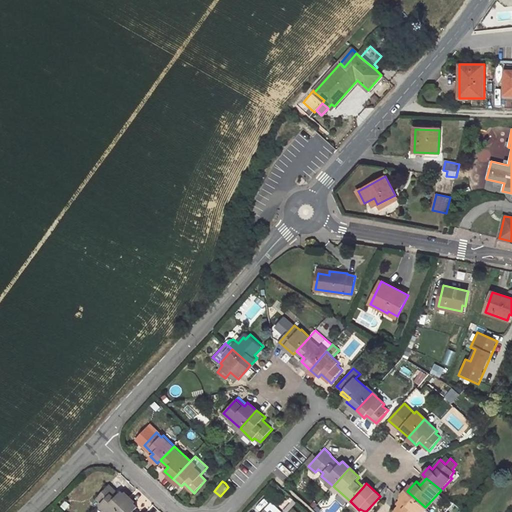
[(114,511),(128,498),(121,491),(119,494),(109,485),(97,498),(102,503),(100,505),(107,511),(114,511)]
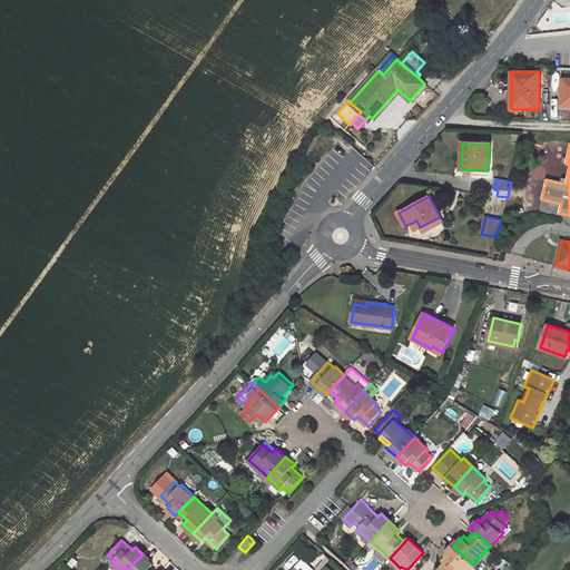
[(453,547),(446,554),(450,558),(440,569),(469,569),(473,564),(453,547)]
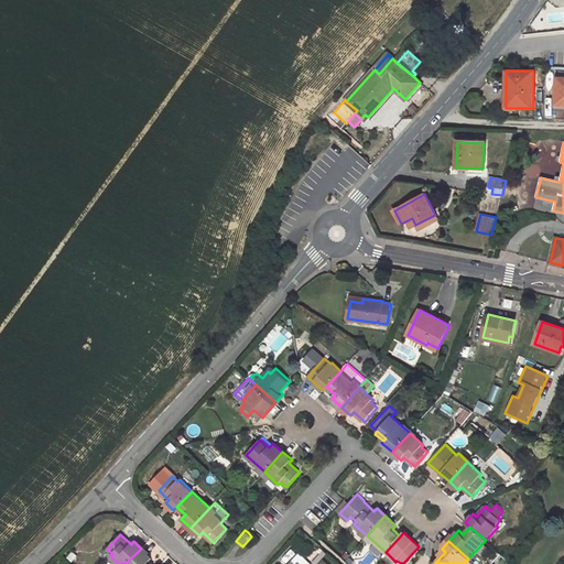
[(149,563),(148,562),(151,559),(141,549),(126,563),(149,563)]
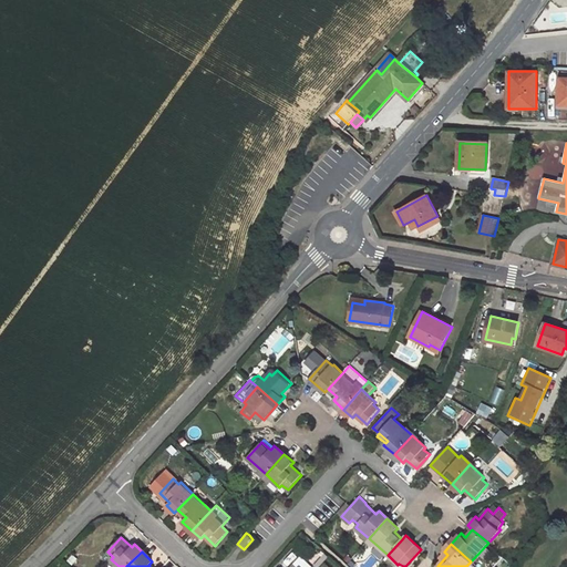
[(310,566),(300,557),(290,566),(310,566)]
